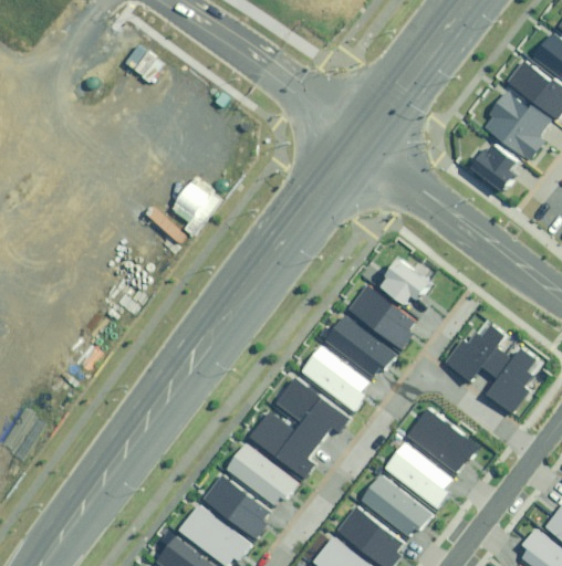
[(476,168),(507,191),(520,175),(514,169),(521,160),(498,142),(490,152),(489,150),(476,168)]
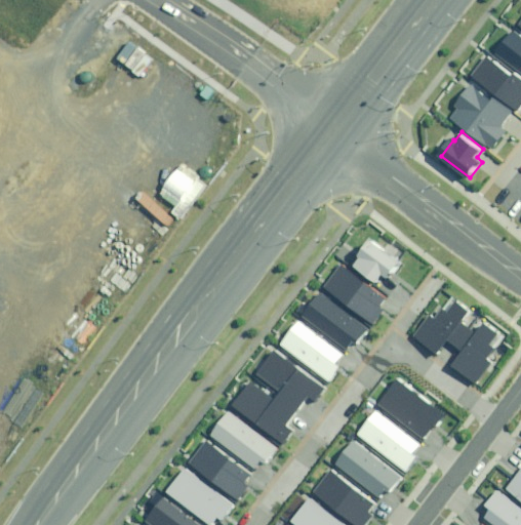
[(363,259),(358,267),(377,282),(384,274),(391,279),(403,263),(373,240),(360,257),(363,259)]
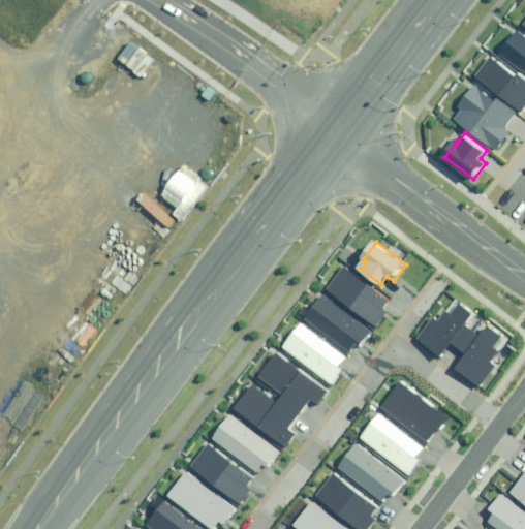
[(344,266),(326,288),(374,325),(385,312),(381,309),(389,301),(344,266)]
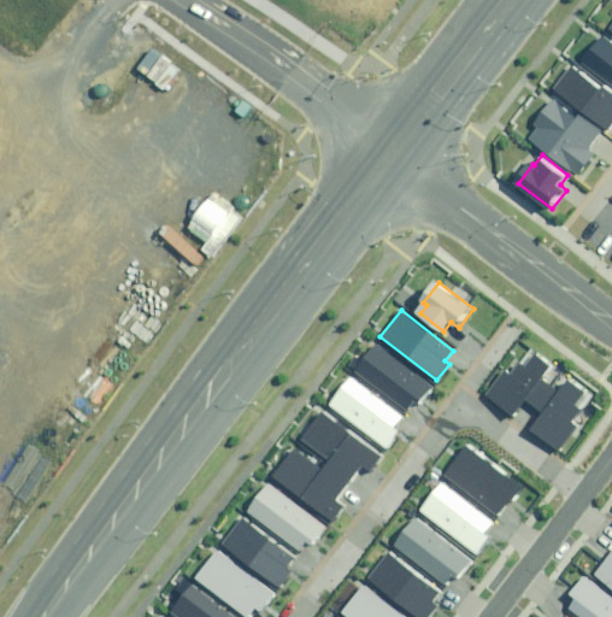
[(431,387),(375,342),(354,369),(406,409),(413,399),(418,403),(431,387)]
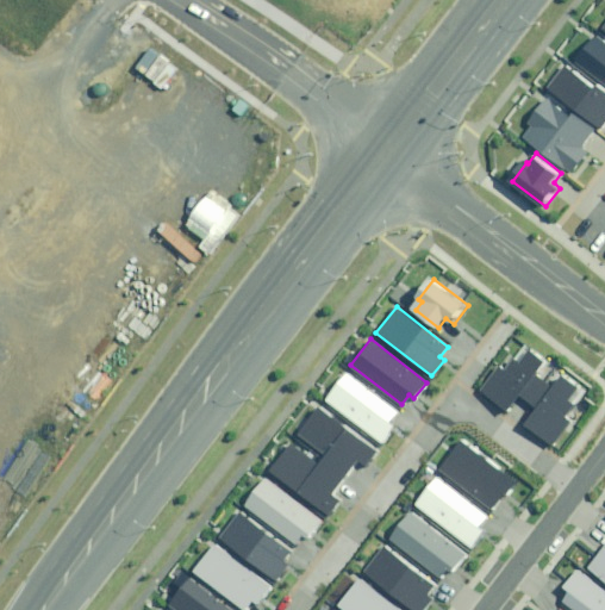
[(497,367),(479,391),(509,412),(522,394),(529,400),(543,381),(534,374),(543,363),(525,350),(517,361),(511,358),(501,371),(497,367)]
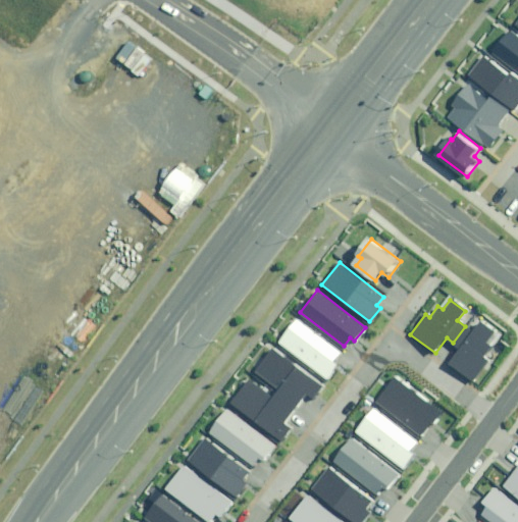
[(296,318),(278,341),(325,378),(337,364),(332,361),(340,353),(296,318)]
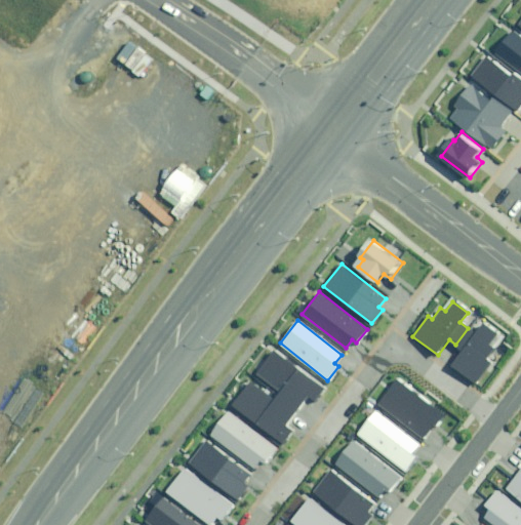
[(449,364),(475,382),(490,363),(486,360),(494,349),(490,345),(497,335),(483,324),(475,333),(468,328),(455,345),(462,349),(449,364)]
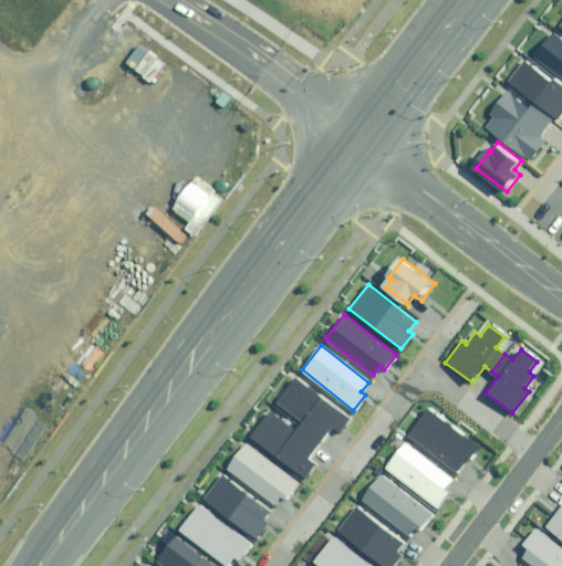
[(350,418),(297,377),(277,404),(303,423),(300,427),(321,442),(333,427),(340,432),(350,418)]
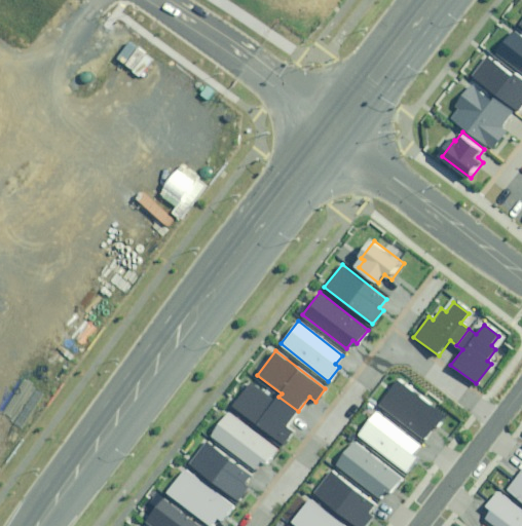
[(377,404),(422,439),(430,429),(434,433),(445,418),(396,380),(377,404)]
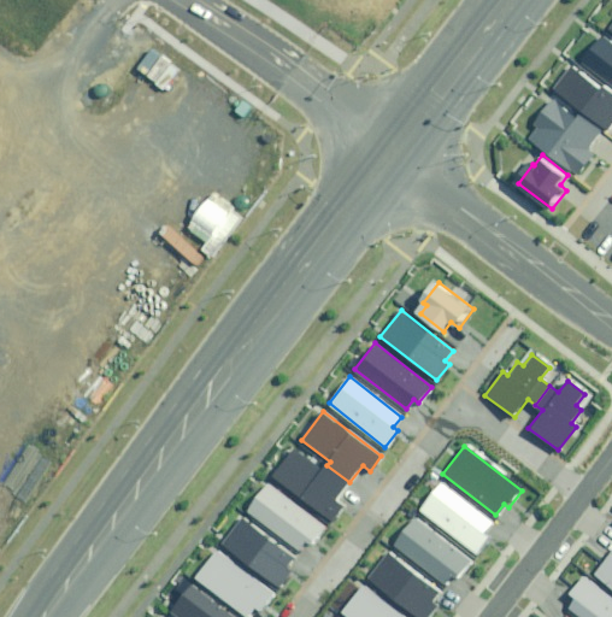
[(294,450),(272,477),(331,522),(343,505),(336,500),(349,482),(327,465),(323,471),(294,450)]
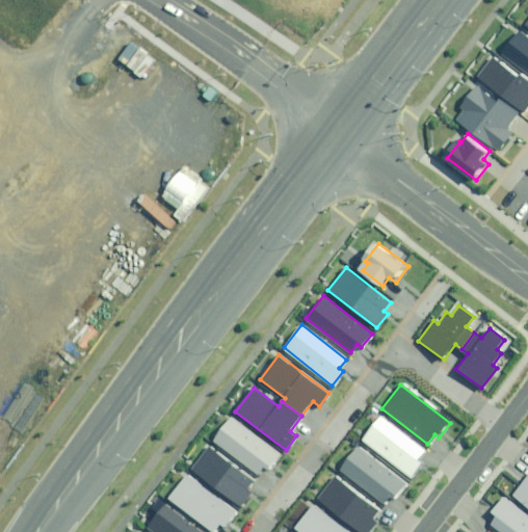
[(231,417),(212,442),(258,476),(265,467),(270,470),(282,454),(231,417)]
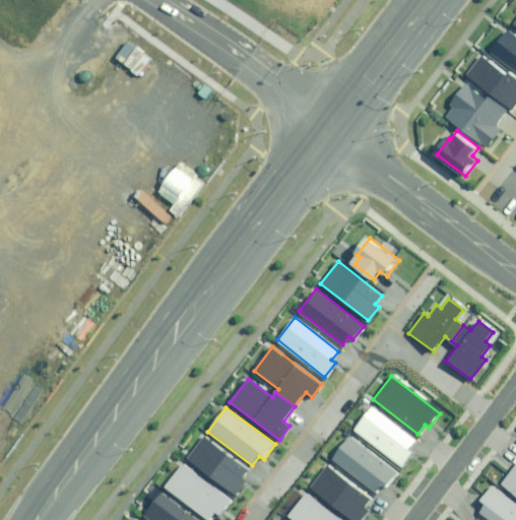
[(407,451),(414,442),(370,407),(351,431),(392,462),(400,468),(411,454),(407,451)]
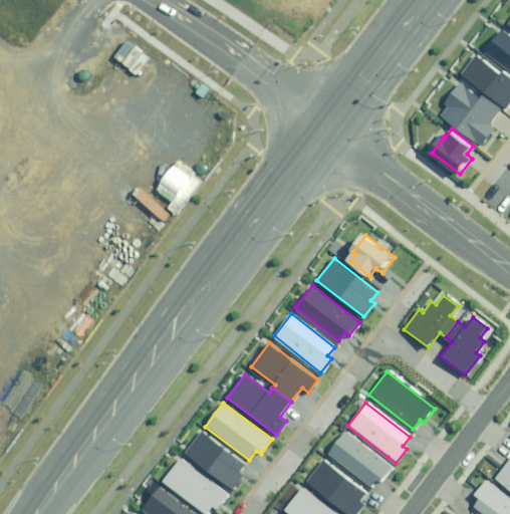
[(325,453),(369,488),(376,479),(380,482),(392,468),(343,430),(325,453)]
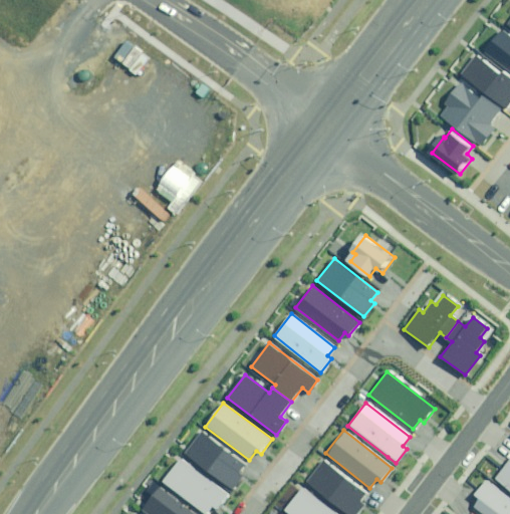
[(200,431),(183,453),(232,491),(243,476),(238,472),(243,464),(200,431)]
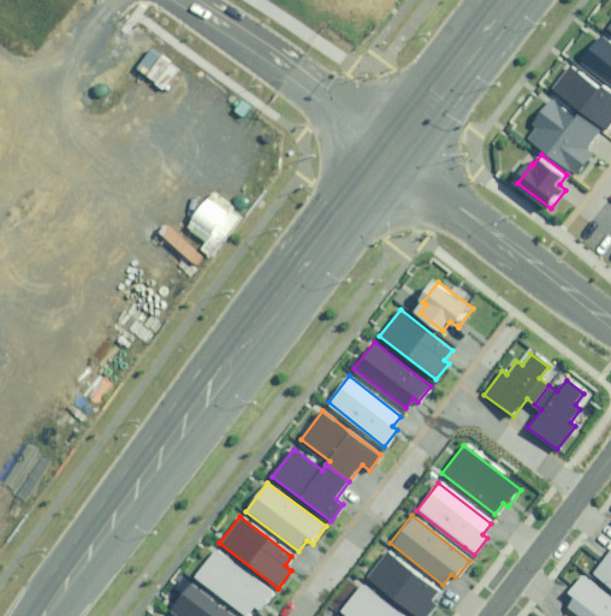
[(214,546),(193,575),(247,615),(254,604),(260,609),(273,591),(214,546)]
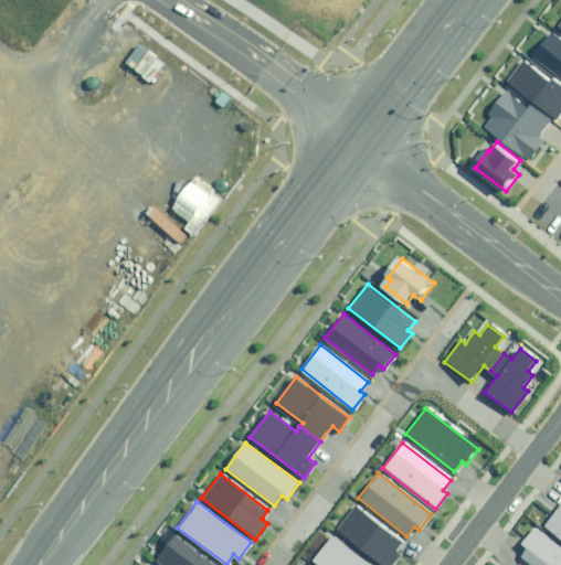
[(560,503),(543,525),(560,539),(560,503)]
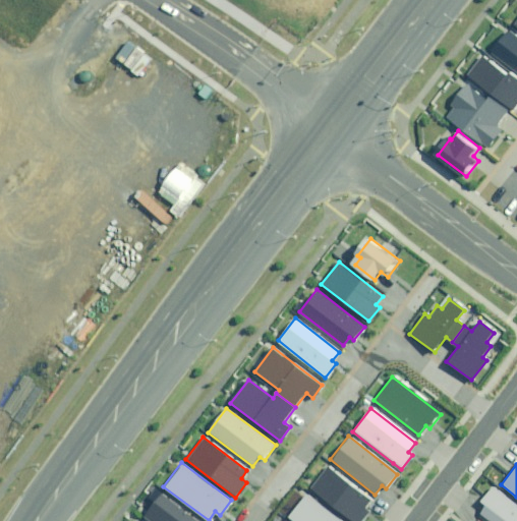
[(363,510),(370,501),(326,466),(307,489),(347,520),(359,520),(366,513),(363,510)]
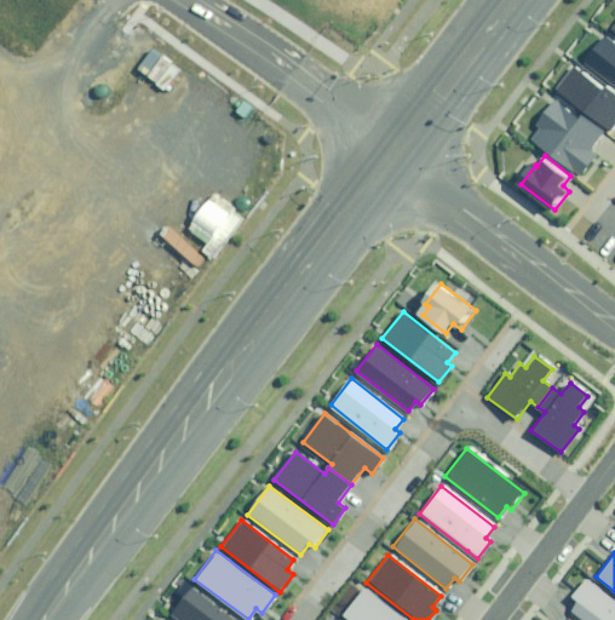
[(614,619),(614,602),(584,578),(569,595),(579,602),(572,610),(584,619),(614,619)]
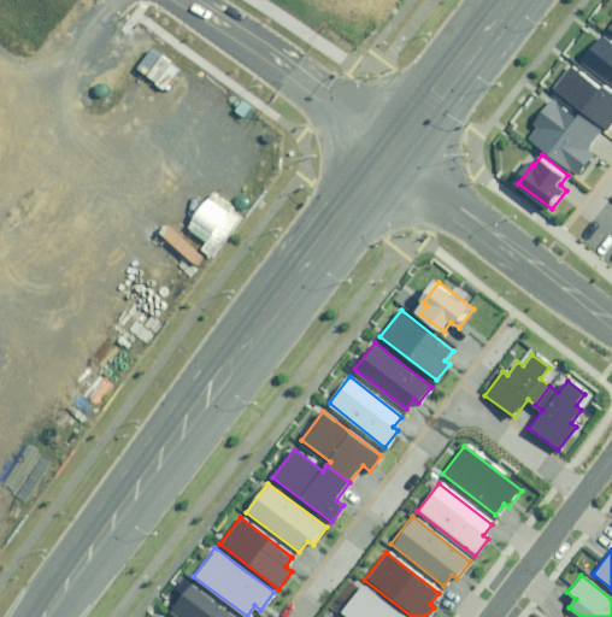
[(235,616),(189,582),(168,611),(176,616),(235,616)]
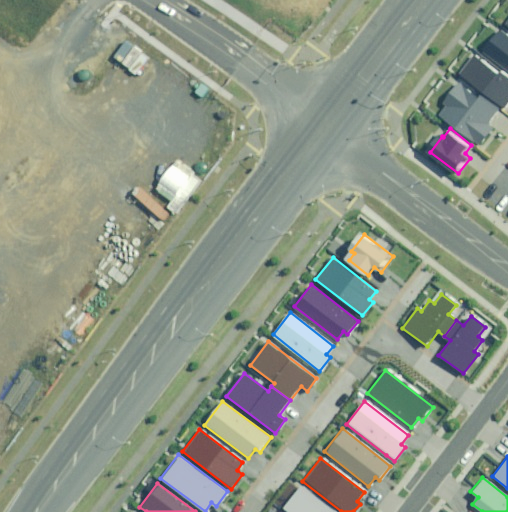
[(282,508),(287,511),(334,511),(300,485),(282,508)]
